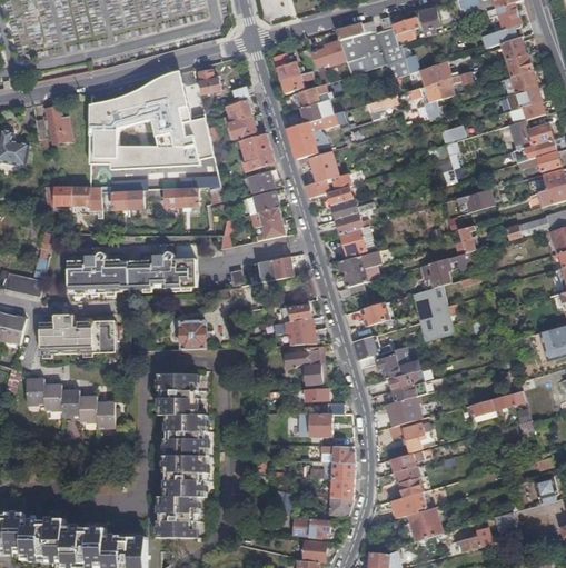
[(455,0),(459,11),(478,6),(480,12),(486,11),(513,2),(520,0),(455,0)]
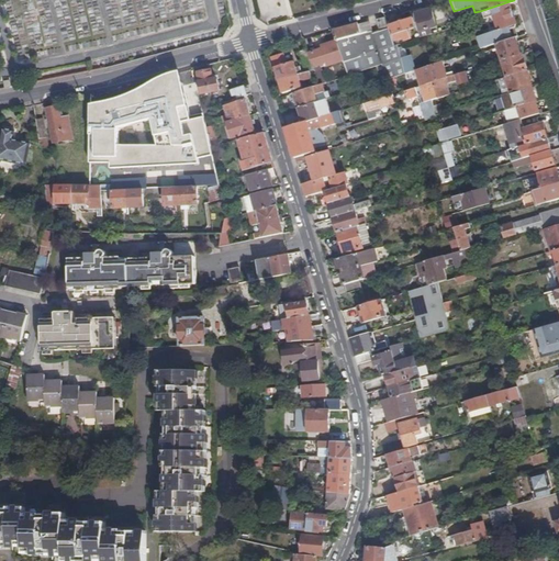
[(506,2),(480,11),(482,19),(491,15),(495,31),(487,34),(490,44),(493,43),(513,36),(515,36),(512,27),(513,23),(506,2)]
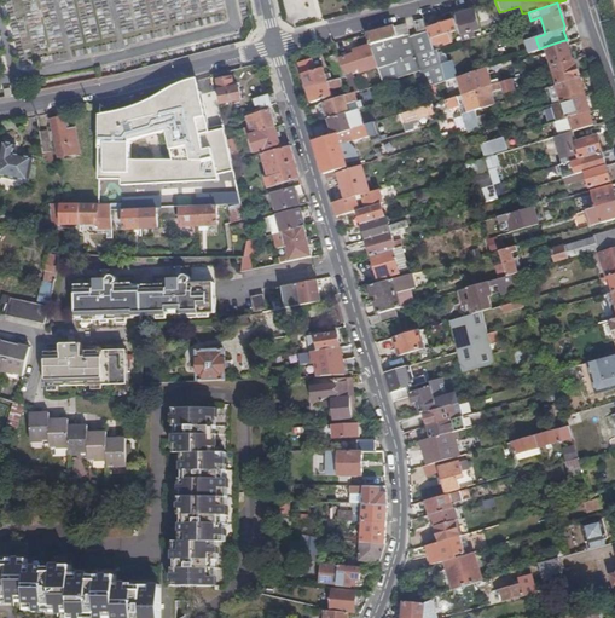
[(473,10),(453,15),(458,34),(477,28),(473,10)]
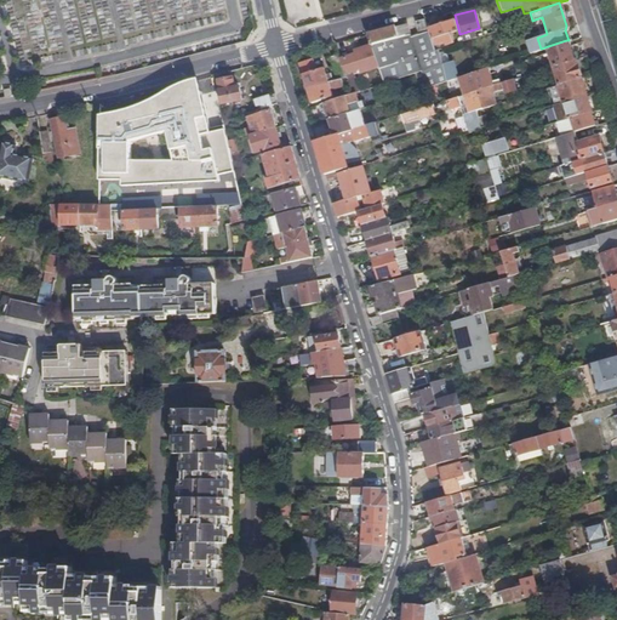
[(400,24),(365,33),(369,44),(376,66),(376,67),(377,67),(415,55),(433,50),(426,28),(422,29),(420,18),(412,21),(416,30),(396,37),(395,33),(403,32),(400,24)]
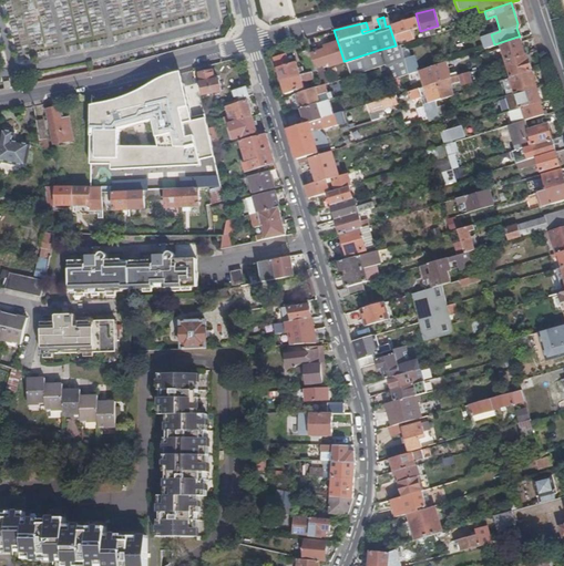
[(413,18),(390,24),(396,40),(409,35),(408,30),(417,28),(413,18)]
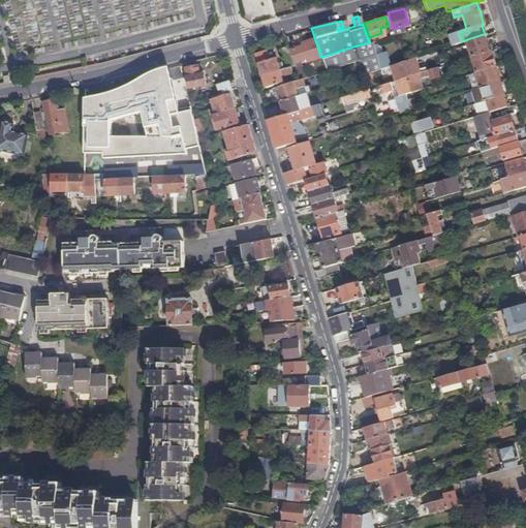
[(483,34),(464,40),(465,44),(484,38),(483,34)]
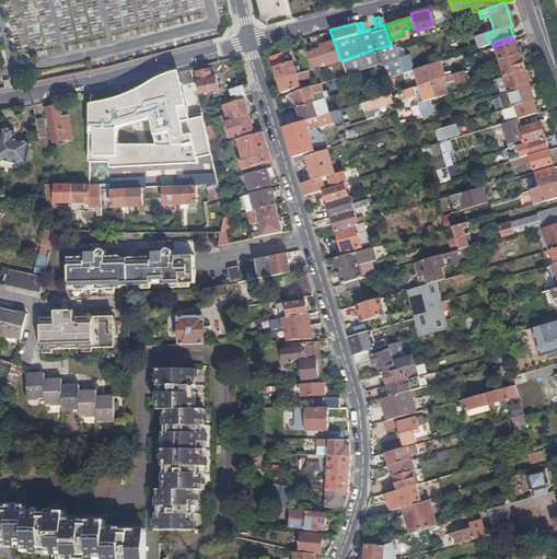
[(324,45),(305,51),(311,68),(312,71),(317,69),(316,63),(322,61),(329,59),(331,61),(331,62),(338,59),(339,59),(333,39),(324,42),(324,45)]
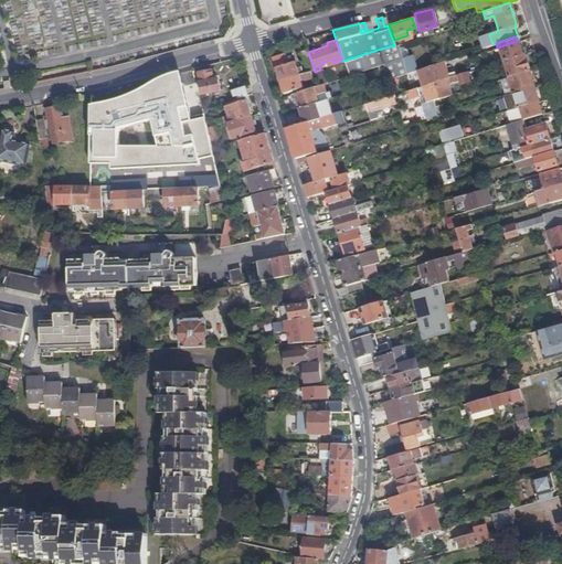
[(521,54),(517,41),(497,48),(500,60),(521,54)]
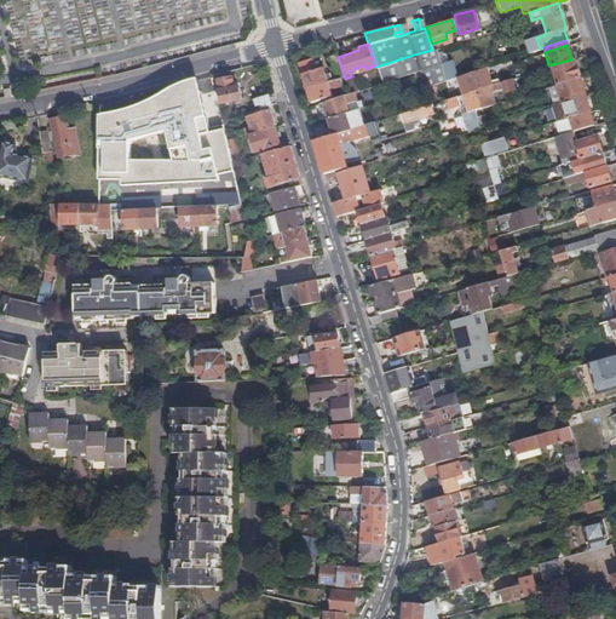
[(432,50),(414,55),(419,69),(439,63),(435,49),(432,50)]
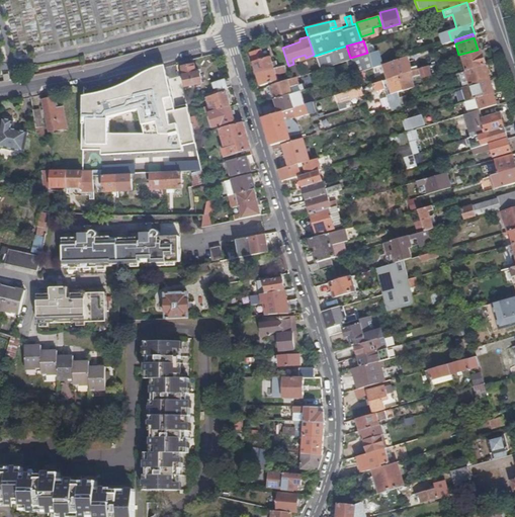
[(282,48),(281,45),(273,48),(279,66),(283,65),(287,63),(282,48)]
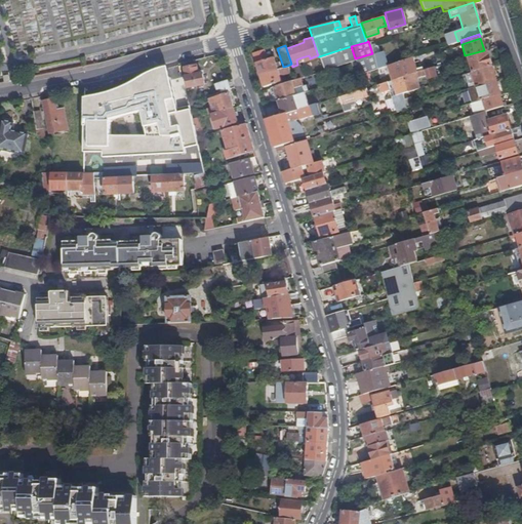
[(351,46),(319,56),(323,70),(355,58),(351,46)]
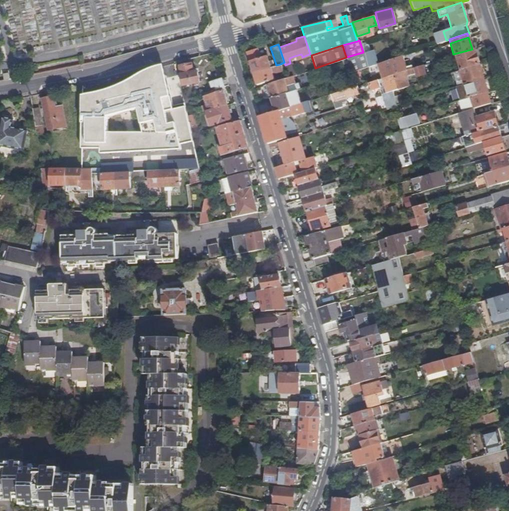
[(245,51),(251,72),(273,66),(272,64),(268,65),(265,55),(259,57),(256,48),(245,51)]
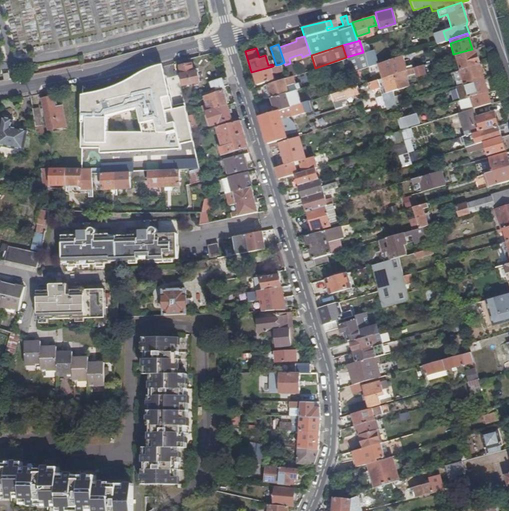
[(473,48),(472,49),(453,54),(457,66),(476,60),(473,48)]
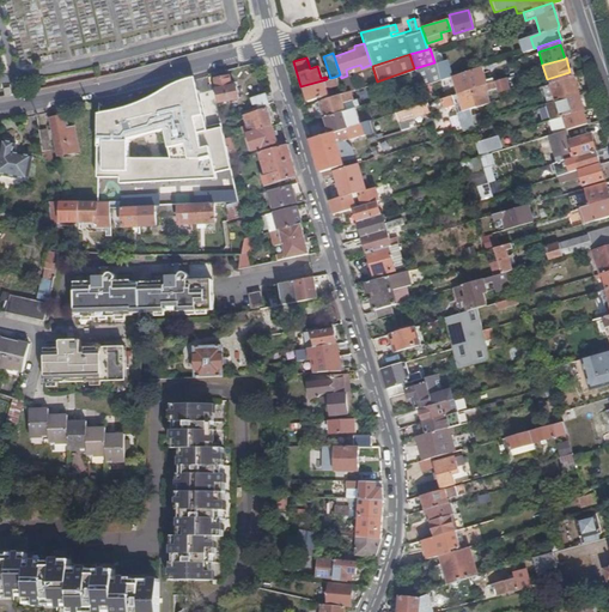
[(434,62),(414,68),(419,85),(420,85),(438,79),(434,62)]
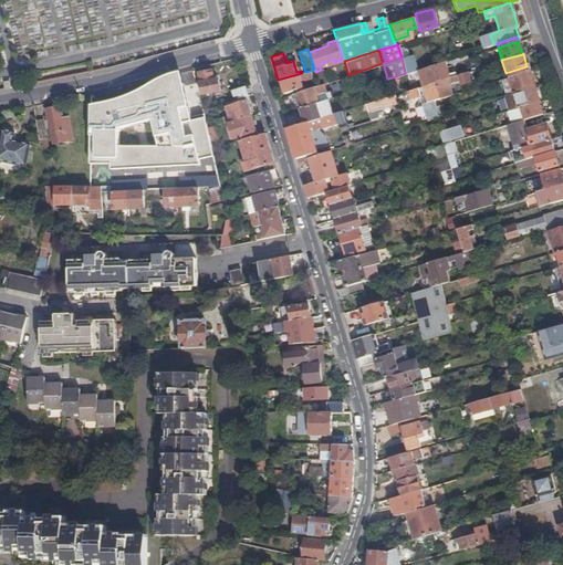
[(442,61),(415,70),(420,86),(433,83),(433,82),(448,76),(442,61)]
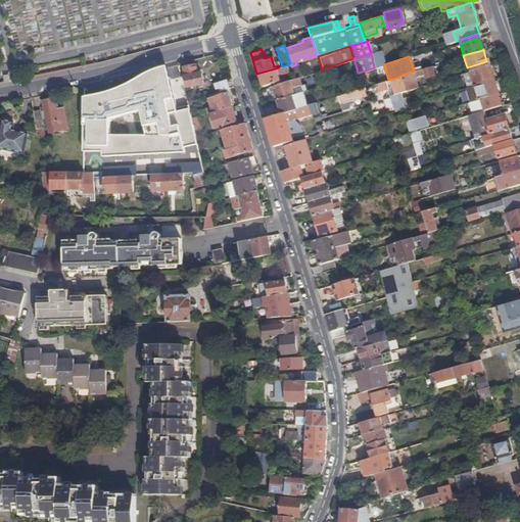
[(444,61),(438,63),(442,75),(447,73),(444,61)]
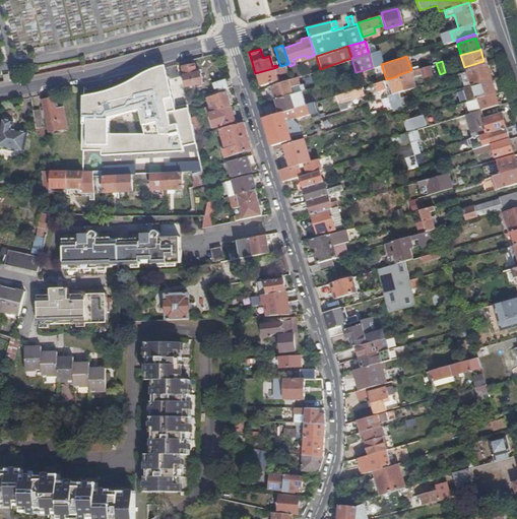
[(485,64),(483,61),(464,67),(465,70),(485,64)]
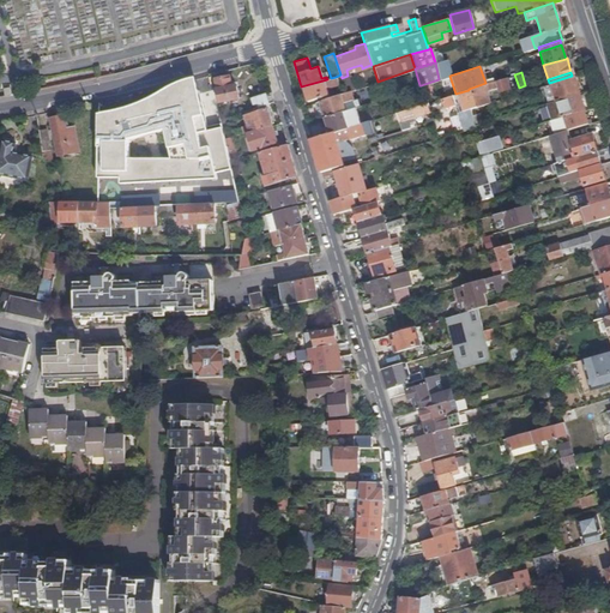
[(228,76),(213,78),(218,101),(237,98),(234,84),(230,85),(228,76)]
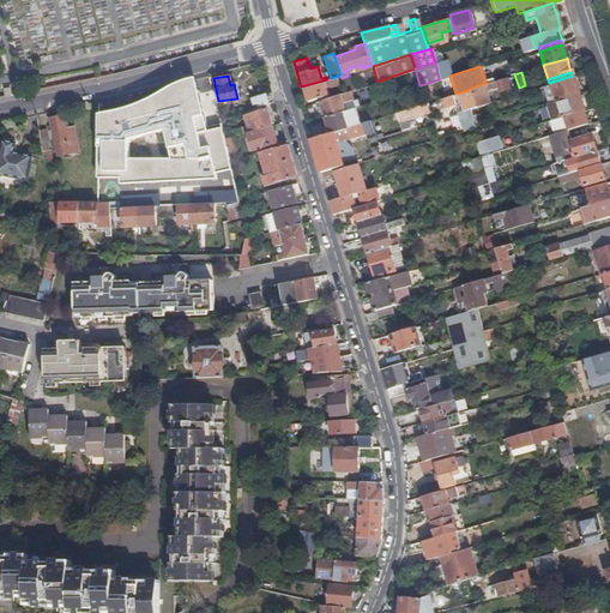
[(348,76),(342,78),(345,91),(349,90),(352,89),(348,76)]
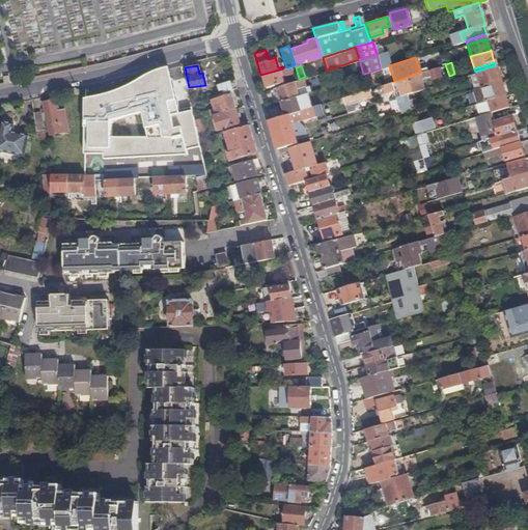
[(500,80),(495,65),(475,72),(479,86),(500,80)]
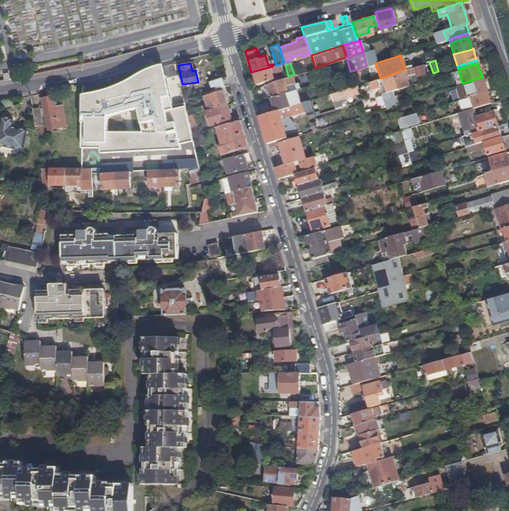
[(90,92),(81,94),(78,147),(98,148),(99,152),(179,148),(178,143),(192,141),(177,74),(164,77),(162,64),(145,68),(140,71),(134,76),(124,81),(114,86),(101,90),(90,92)]
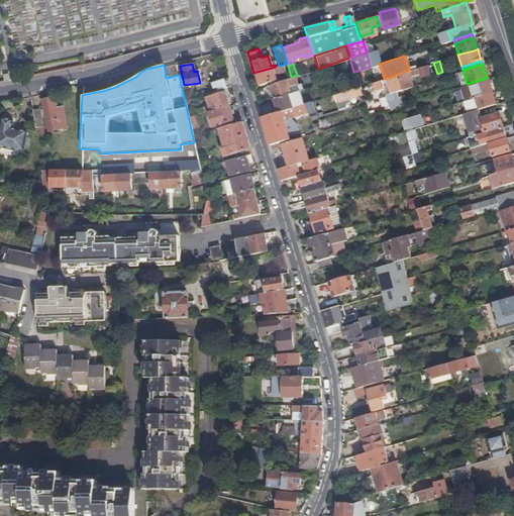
[(276,67),(253,73),(258,85),(275,80),(274,74),(284,70),(283,65),(279,66),(276,67)]
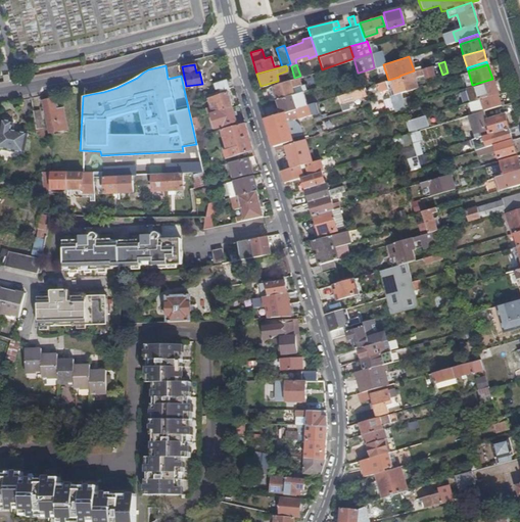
[(429,65),(414,70),(399,76),(399,77),(405,91),(416,87),(413,78),(423,75),(424,78),(432,76),(429,65)]
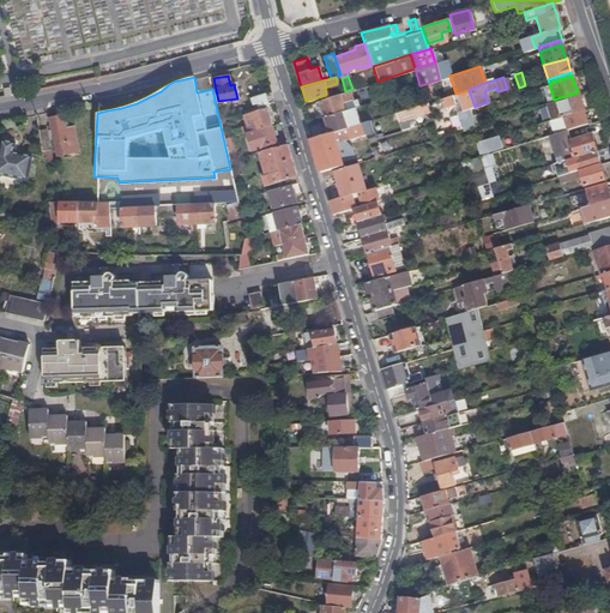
[(345,91),(318,101),(322,118),(343,110),(344,110),(342,103),(351,100),(349,90),(345,91)]
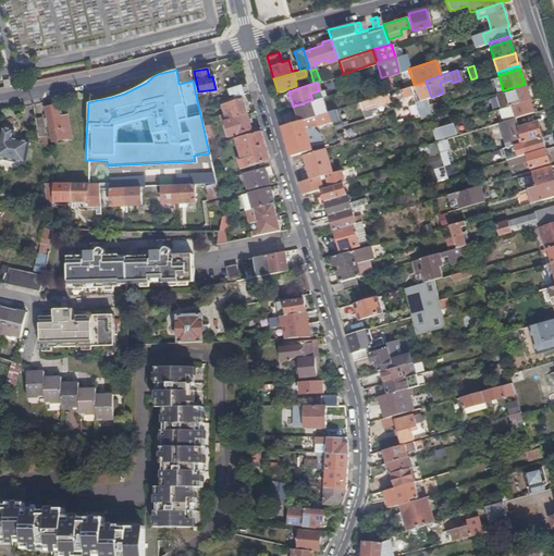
[(426,82),(414,85),(399,89),(402,97),(411,94),(410,91),(413,90),(421,118),(430,114),(429,113),(425,98),(431,97),(426,82)]
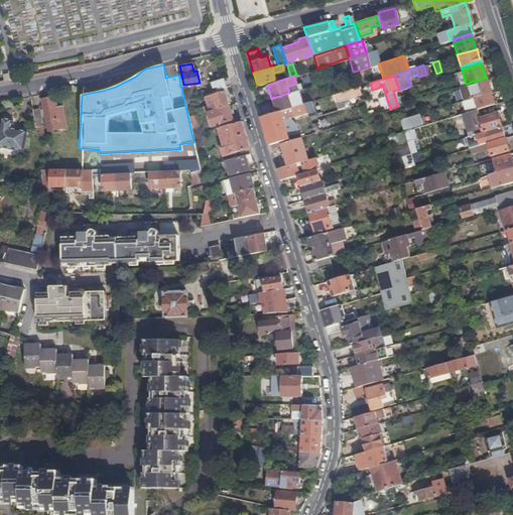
[(230,86),(227,78),(211,82),(213,88),(216,87),(217,89),(230,86)]
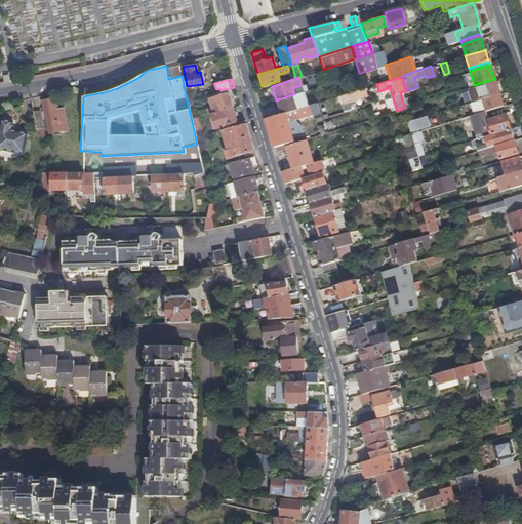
[(498,93),(494,79),(474,85),(479,99),(498,93)]
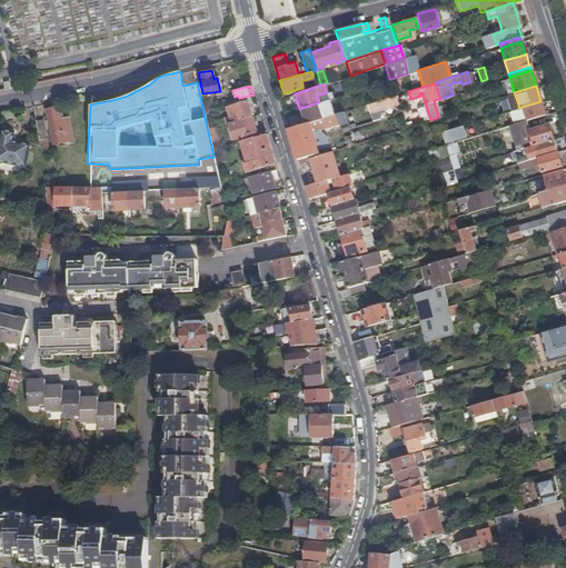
[(221,95),(202,100),(205,108),(222,102),(221,95)]
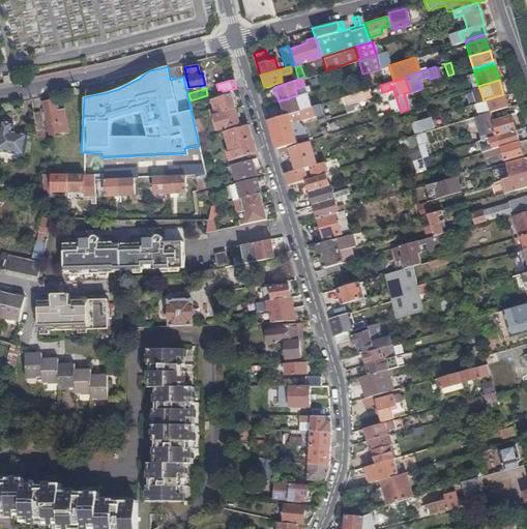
[(368,88),(341,97),(345,112),(352,109),(351,106),(355,104),(355,100),(370,96),(368,88)]
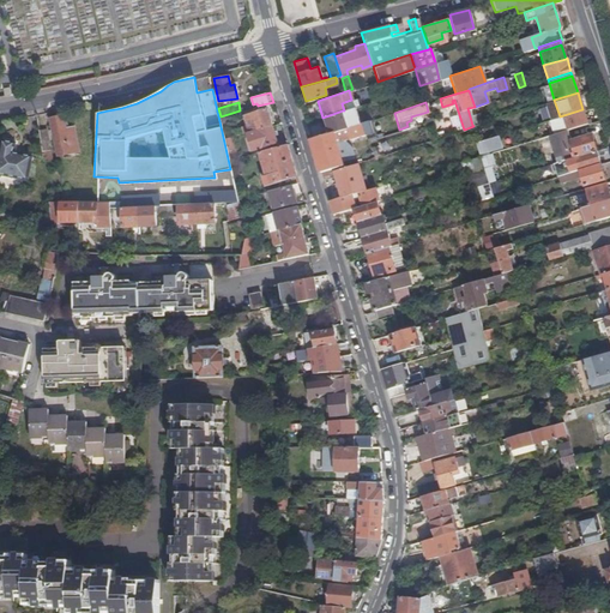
[(248,131),(271,125),(266,108),(243,114),(248,131)]
